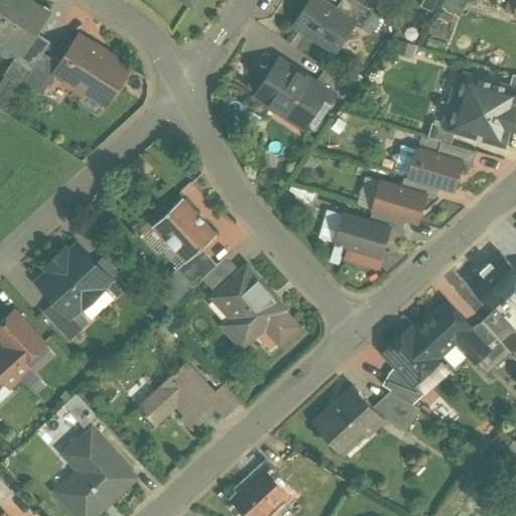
[(48,18),(17,0),(0,0),(0,40),(25,56),(38,35),(48,18)]
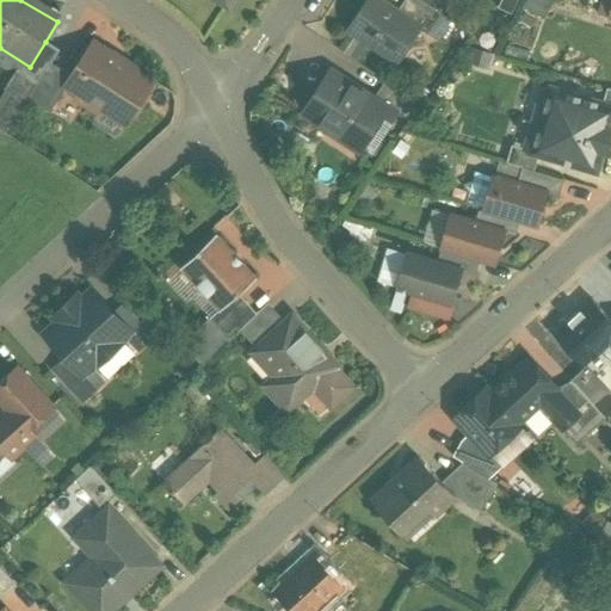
[(235,0),(202,0),(227,16),(235,0)]
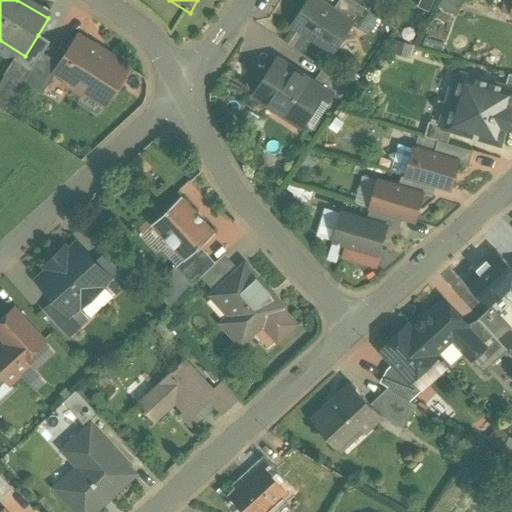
[(317,0),(310,0),(294,26),(332,51),(350,24),(351,22),(333,10),(317,0)]
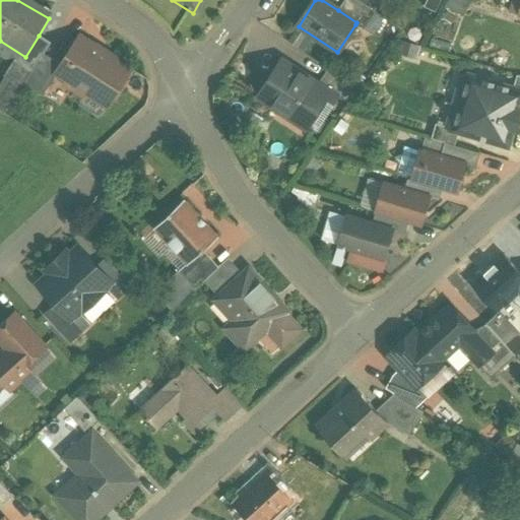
[(356,22),(355,24),(364,29),(376,11),(358,0),(343,0),(338,10),(356,22)]
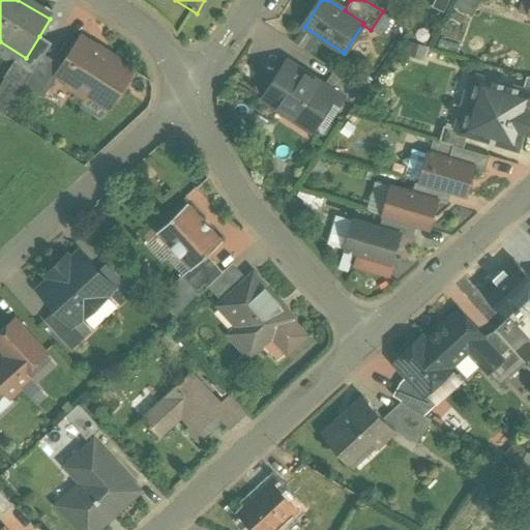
[(34,77),(45,60),(53,46),(39,36),(26,58),(21,67),(34,77)]
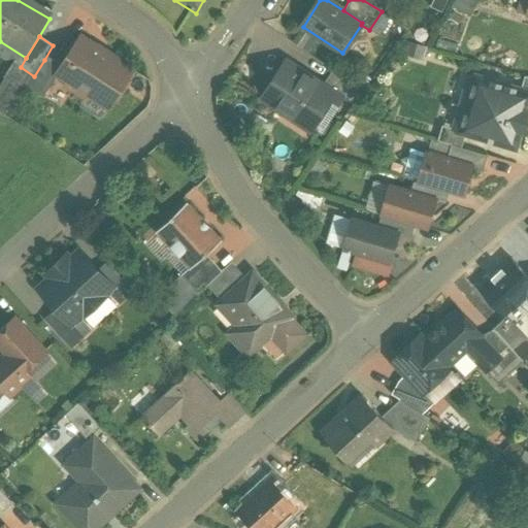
[(129,72),(78,41),(61,71),(55,81),(105,112),(129,72)]
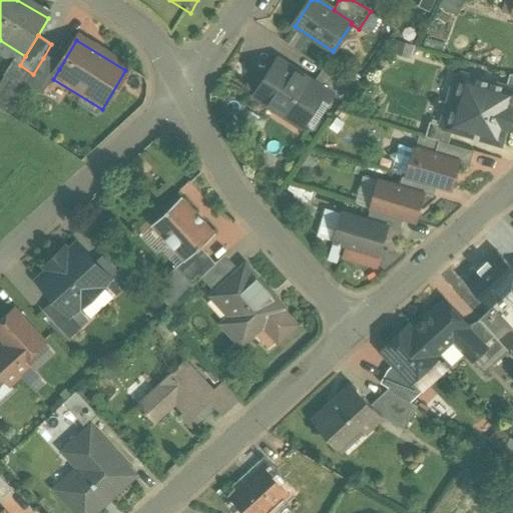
[(331,89),(274,56),(245,99),(303,137),(331,89)]
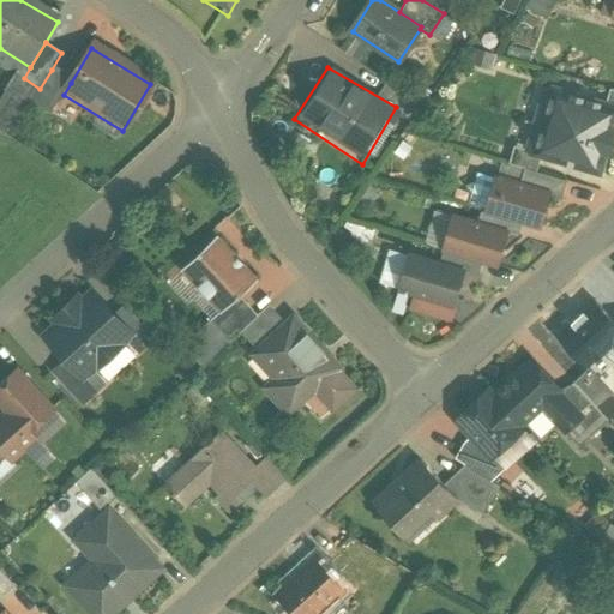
[(71,83),(52,70),(40,89),(29,106),(49,118),(64,95),(71,83)]
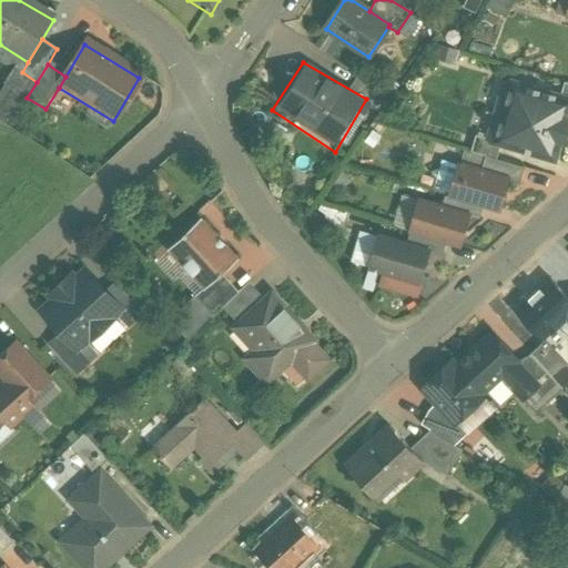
[(566,93),(500,75),(490,110),(557,127),(566,93)]
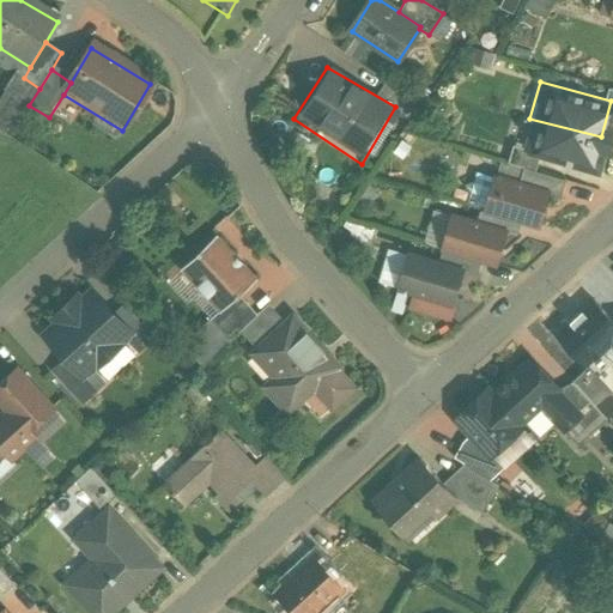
[(601,137),(529,119),(520,156),(592,174),(601,137)]
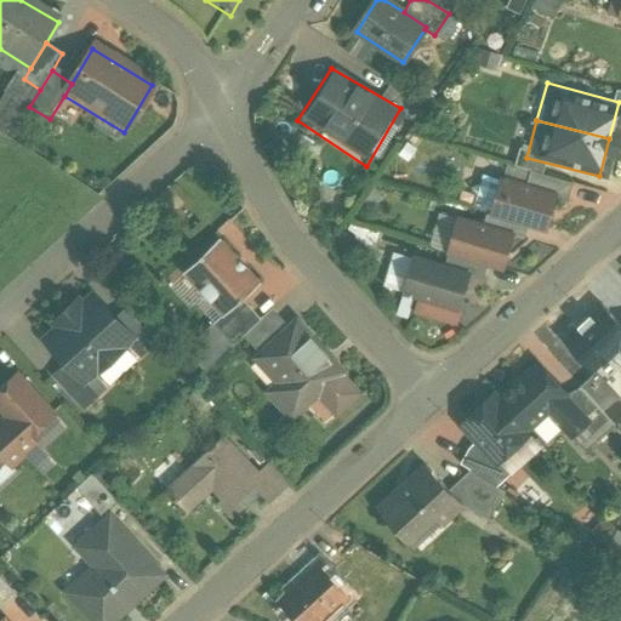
[(557,195),(501,180),(491,214),(547,229),(557,195)]
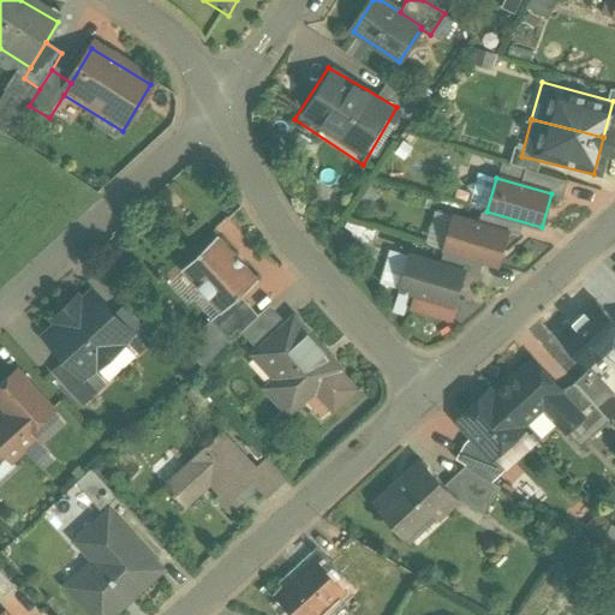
[(508,233),(454,216),(445,250),(499,266),(508,233)]
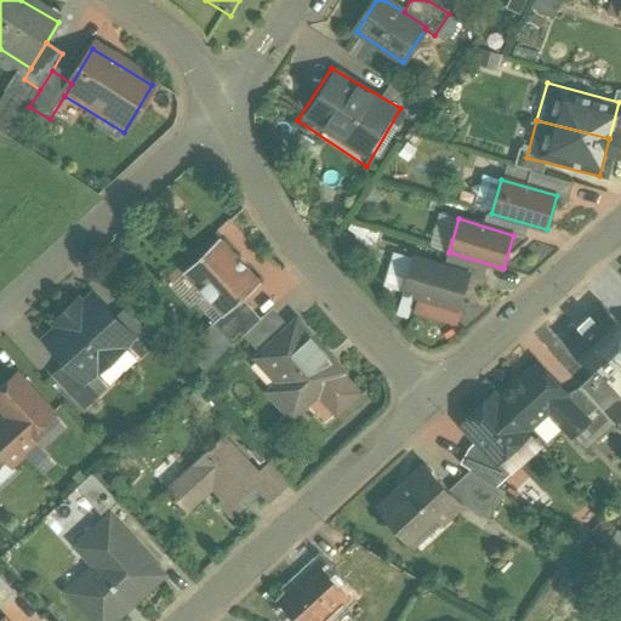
[(261,283),(220,238),(200,256),(183,272),(223,317),(261,283)]
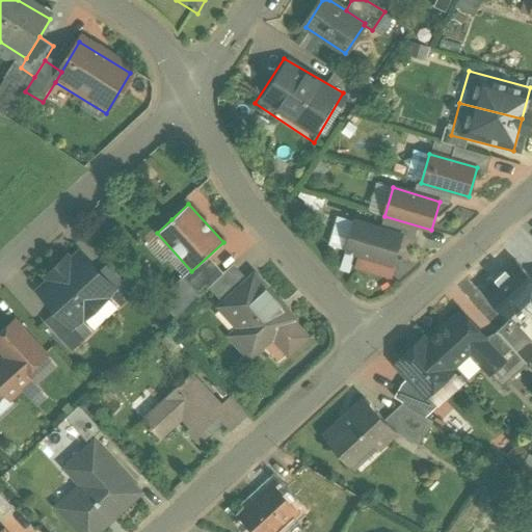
[(338,248),(348,220),(337,216),(327,244),(338,248)]
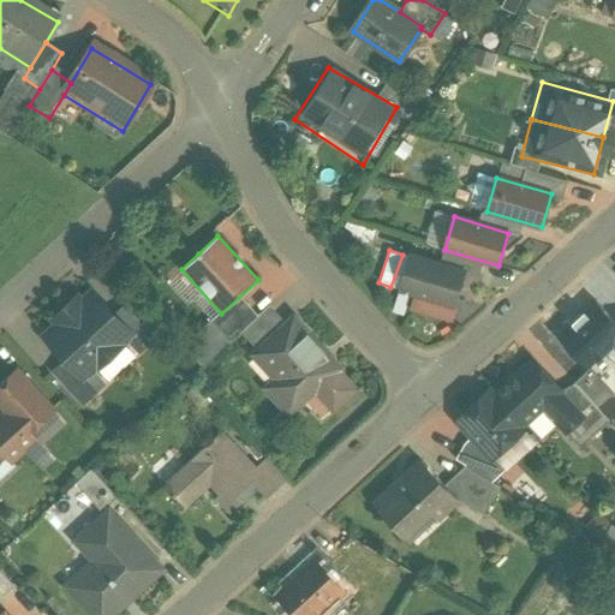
[(465,273),(410,256),(400,290),(455,305),(465,273)]
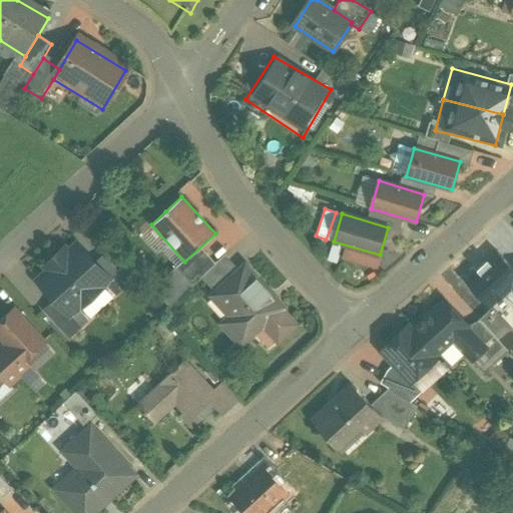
[(109,282),(72,242),(52,259),(91,301),(109,282)]
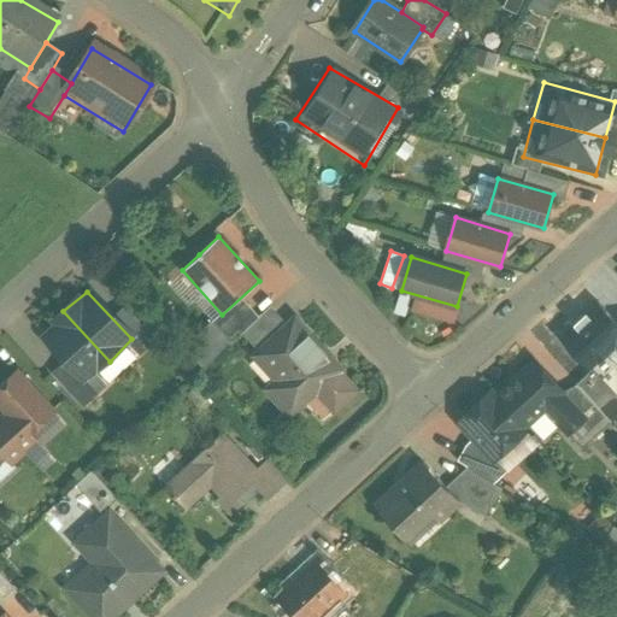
[(616,323),(598,303),(559,338),(591,371),(593,370),(591,369),(616,345),(616,344),(616,323)]
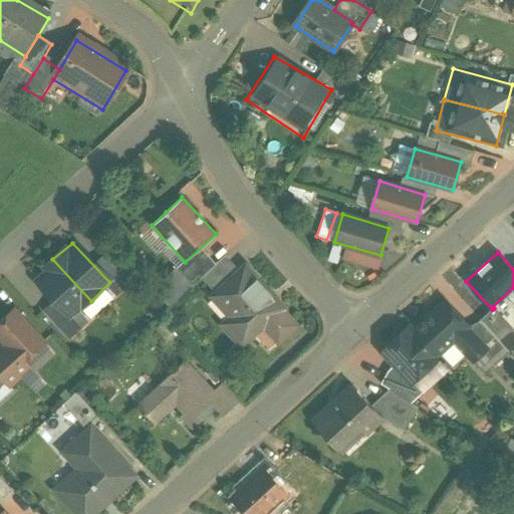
[(49,258),(24,282),(67,327),(90,305),(49,258)]
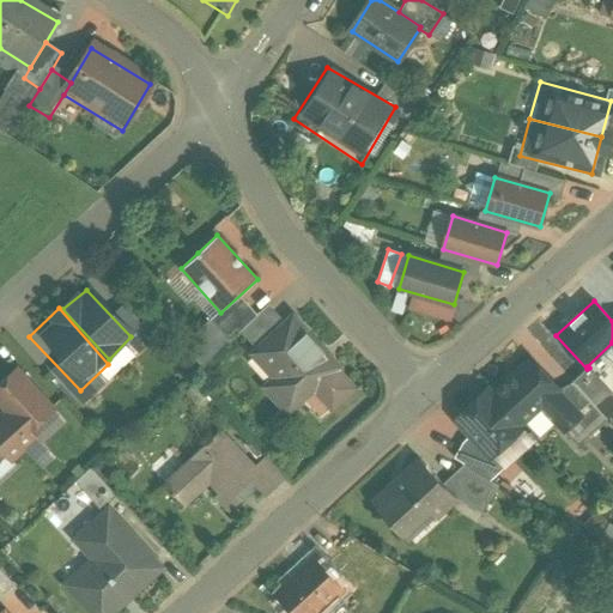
[(337,366),(293,319),(259,350),(284,378),(273,389),(272,388),(269,390),(289,411),(313,388),(333,410),(356,388),(337,366)]
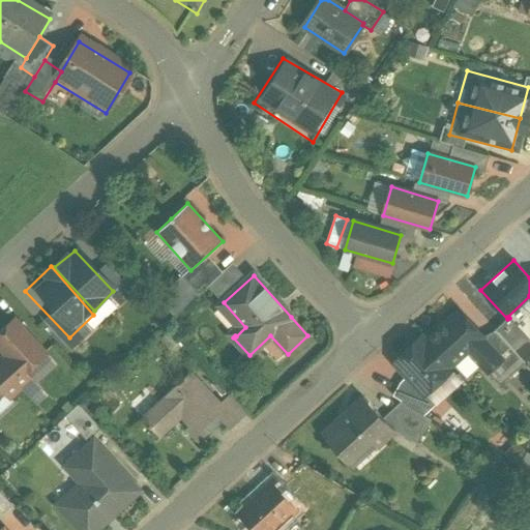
[(458,304),(420,334),(452,371),(465,360),(481,378),(503,359),(458,304)]
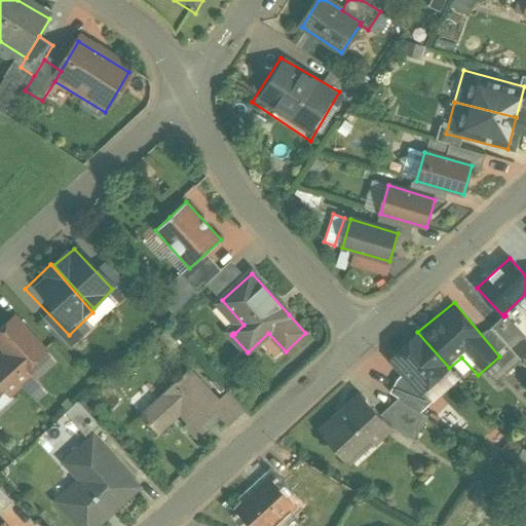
[(44,360),(8,320),(0,328),(0,352),(0,354),(0,353),(0,372),(19,395),(31,384),(26,377),(44,360)]
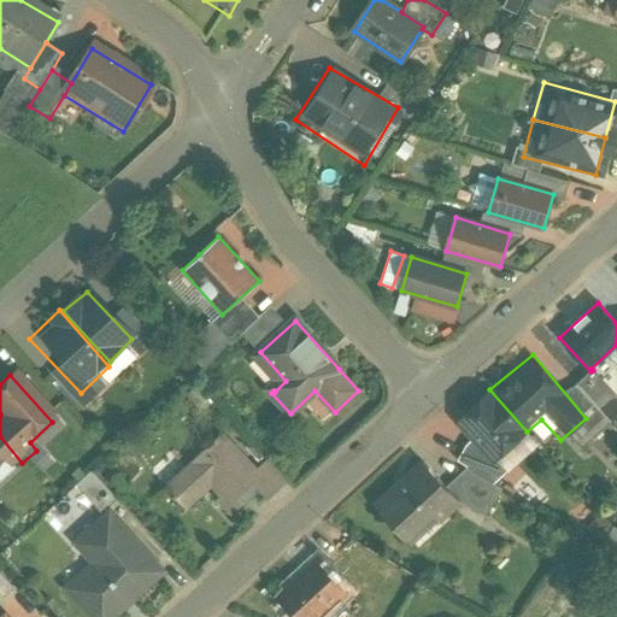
[(487,465),(527,432),(489,389),(448,423),(487,465)]
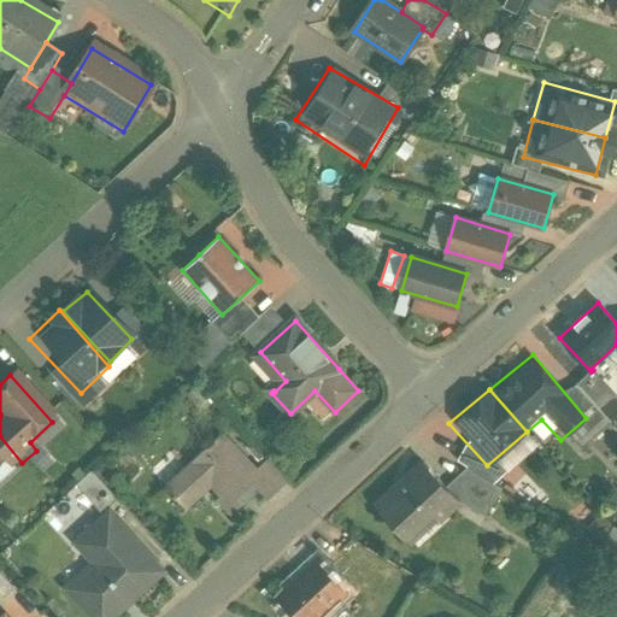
[(221,430),(154,489),(181,522),(205,499),(228,522),(258,497),(268,503),(289,481),(266,458),(254,469),(221,430)]
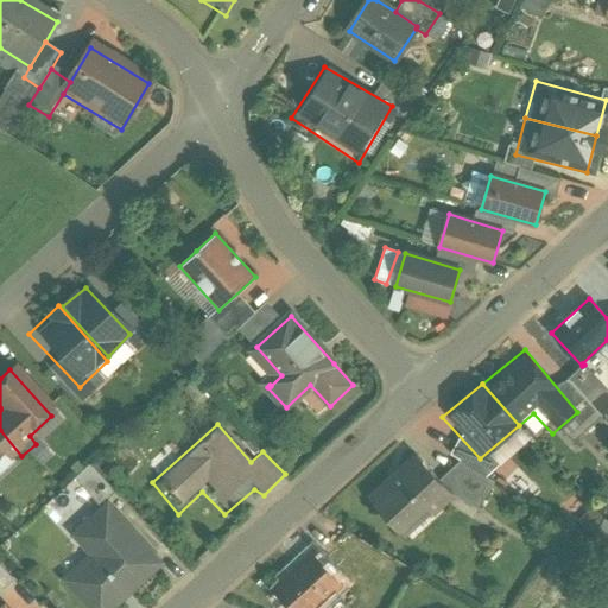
[(0,461),(7,468),(18,460),(0,435),(0,461)]
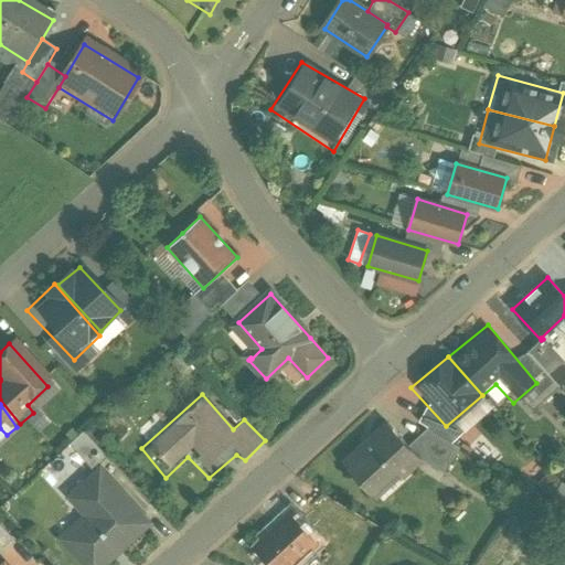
[(384,418),(336,464),(375,504),(425,462),(384,418)]
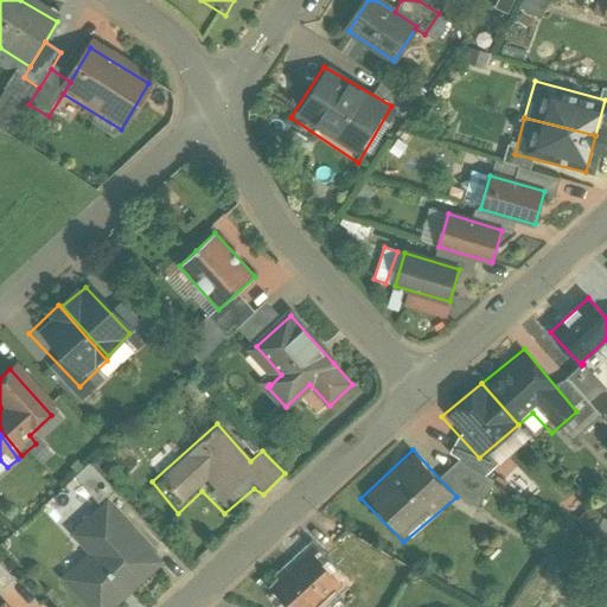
[(72,475),(95,502),(110,489),(89,462),(72,475)]
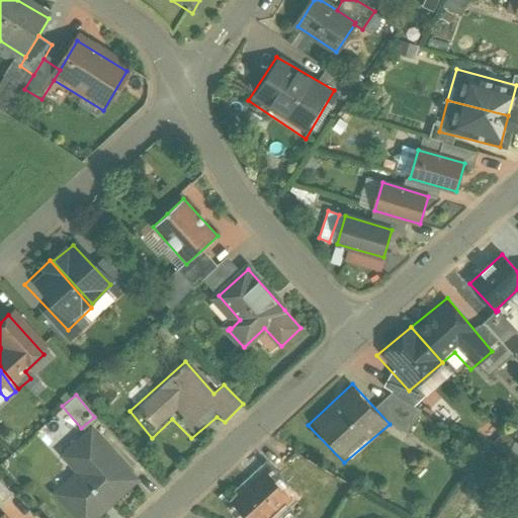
[(137,480),(93,429),(65,455),(67,457),(72,452),(86,466),(57,494),(68,505),(68,506),(79,517),(94,517),(109,505),(137,480)]
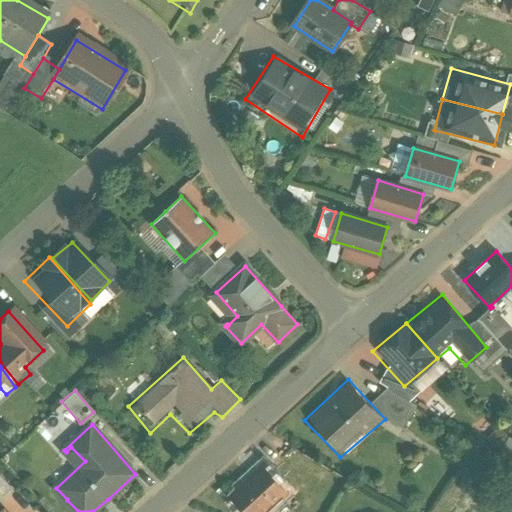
[(511,440),(508,438),(501,449),(511,455),(511,440)]
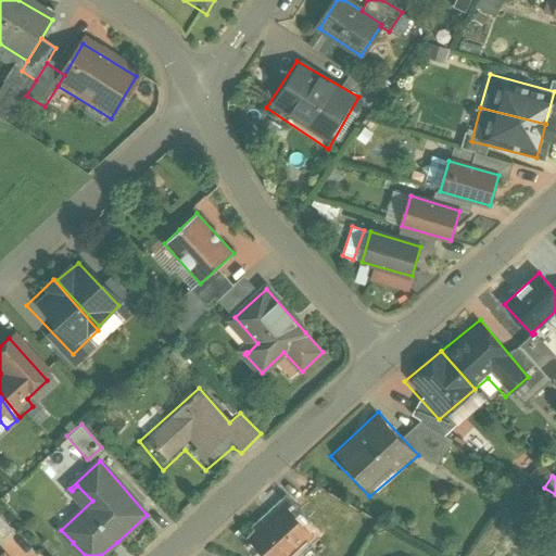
[(286,504),(249,539),(265,555),(288,555),(310,538),(313,534),(286,504)]
